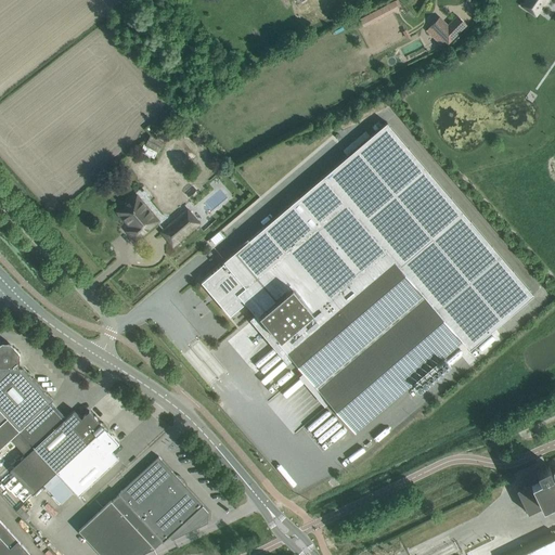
[(536,15),(546,0),(526,0),(521,5),(536,15)]
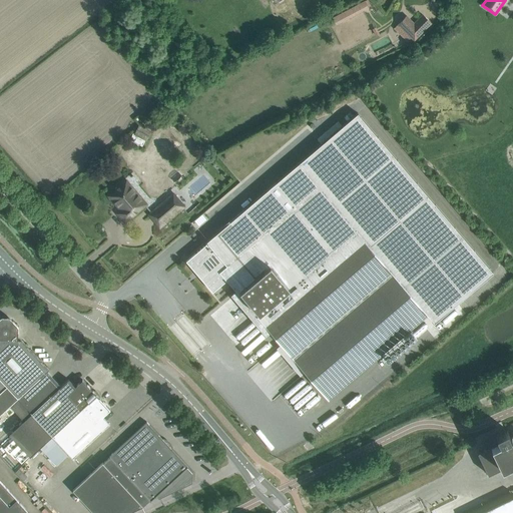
[(414,40),(431,23),(423,15),(414,24),(406,16),(398,24),(414,40)]
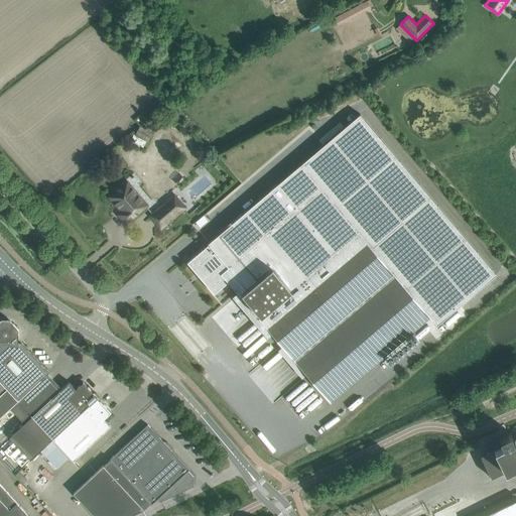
[(497,274),(360,114),(208,243),(209,244),(207,246),(208,246),(206,248),(206,247),(204,248),(205,249),(203,250),(203,249),(201,251),(202,251),(200,253),(200,252),(199,253),(199,254),(198,255),(197,254),(187,262),(190,266),(191,266),(207,283),(206,284),(214,293),(216,292),(215,291),(216,291),(217,291),(226,283),(225,283),(227,281),(240,295),(242,293),(261,315),(258,317),(331,402),(430,317),(436,325),(497,274)]
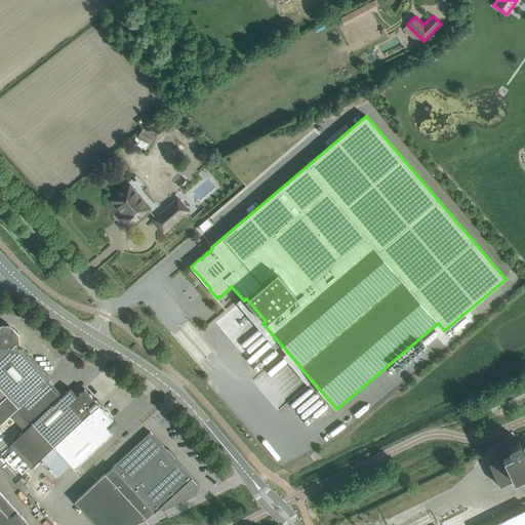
[(143,128),(136,137),(150,145),(155,134),(143,128)]
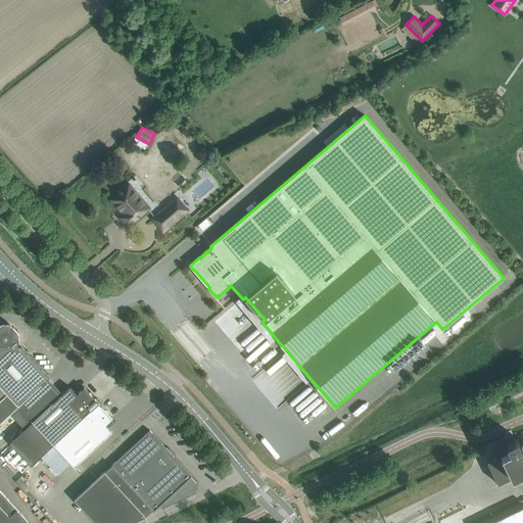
[(128,227),(150,208),(129,184),(110,199),(120,210),(121,209),(124,214),(120,218),(128,227)]
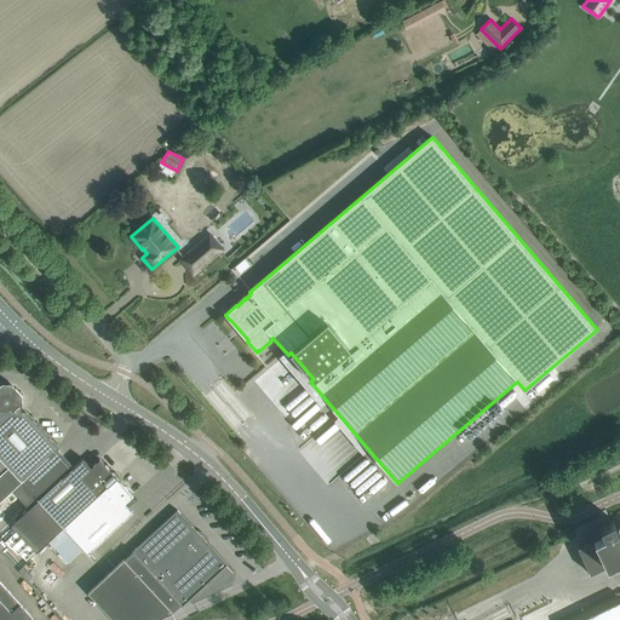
[(194,275),(223,250),(210,234),(179,259),(194,275)]
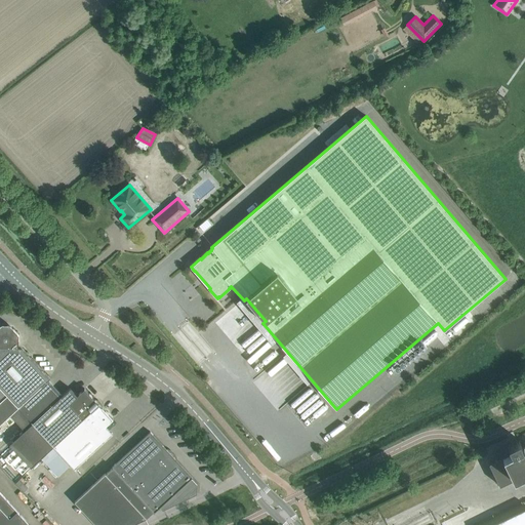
[(50,378),(23,348),(18,348),(18,335),(11,327),(0,327),(0,326),(0,388),(12,401),(18,408),(33,423),(63,396),(63,395),(48,379),(50,378)]
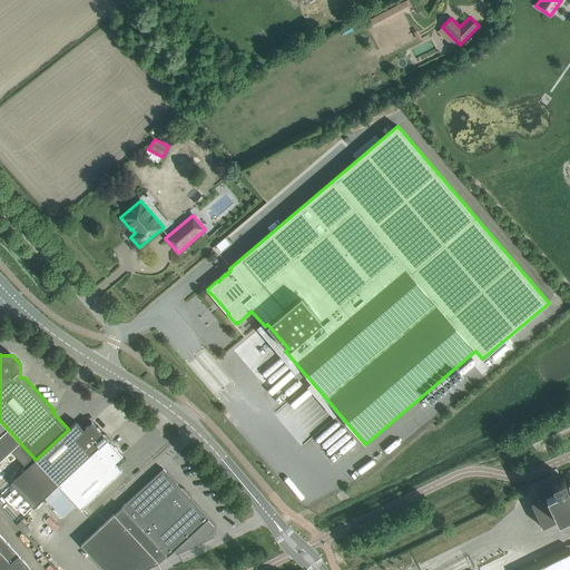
[(0,461),(20,443),(13,435),(0,421),(0,461)]
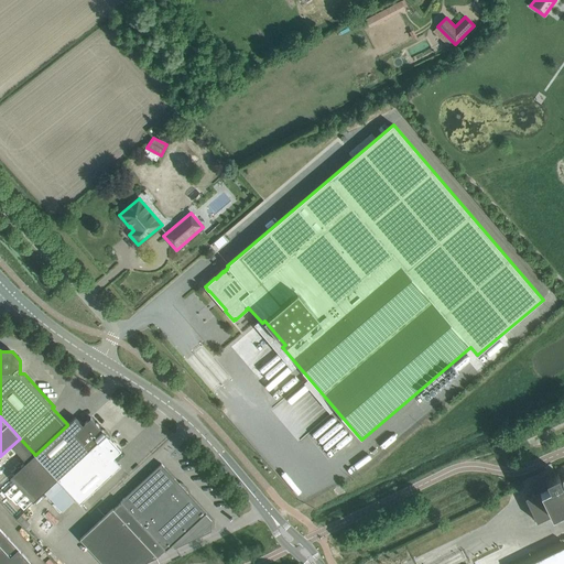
[(57,479),(106,434),(91,418),(83,425),(75,416),(67,424),(67,425),(35,455),(57,479)]
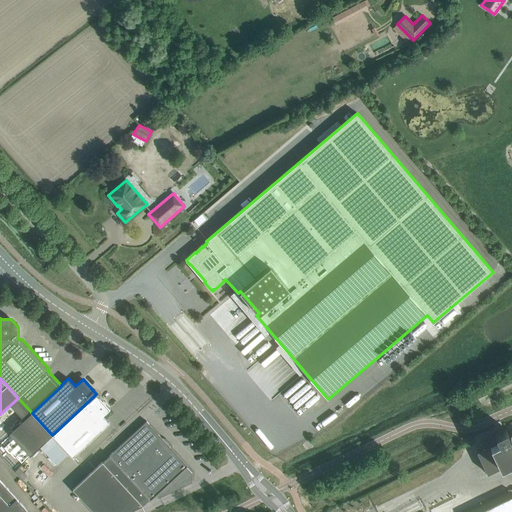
[(73,457),(110,423),(103,416),(110,409),(96,394),(52,435),(74,459),(75,458),(73,457)]
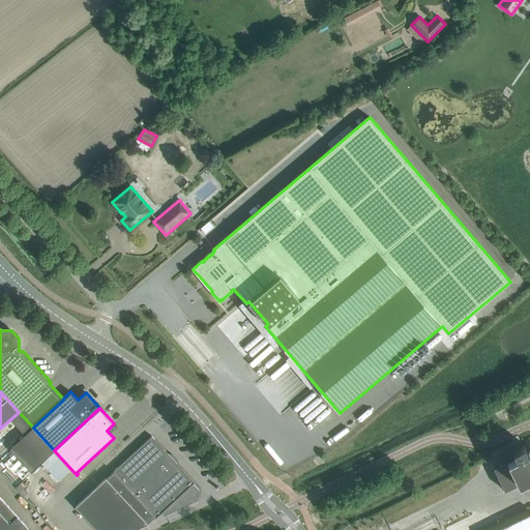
[(524,443),(523,443),(522,444),(518,435),(511,438),(516,447),(512,448),(513,450),(501,455),(504,462),(494,467),(498,476),(504,491),(529,477),(529,449),(527,451),(524,443)]
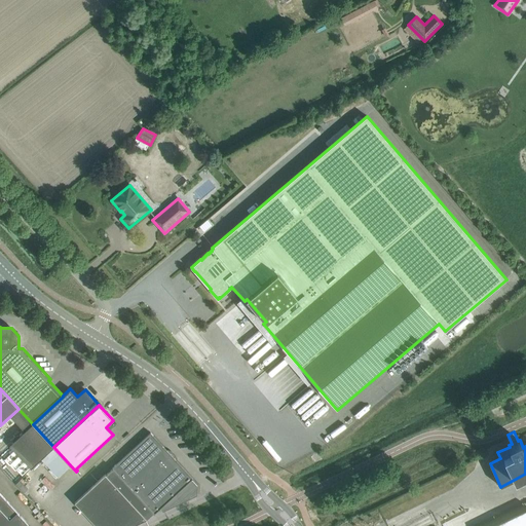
[(75,502),(96,525),(132,525),(147,519),(153,513),(154,514),(160,509),(162,512),(197,495),(197,487),(191,480),(193,479),(150,433),(75,502)]
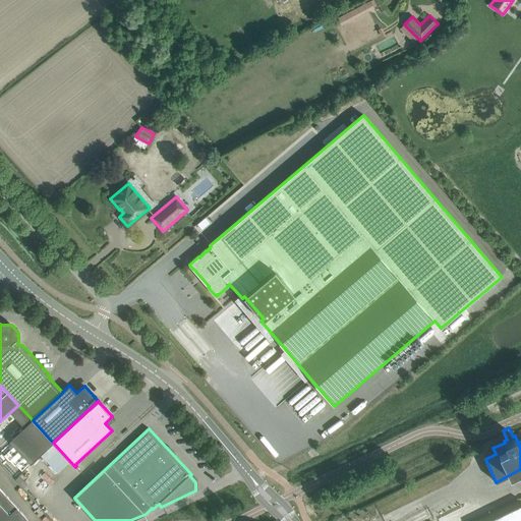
[(0,520),(30,520),(0,488),(0,520)]
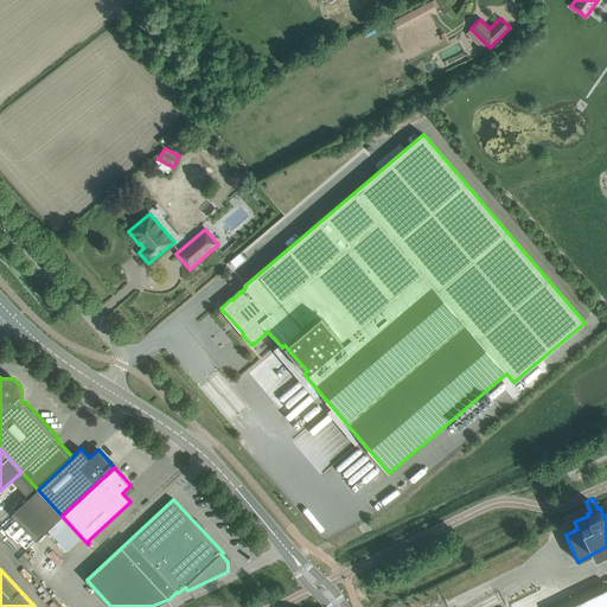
[(606,606),(606,588),(568,606),(606,606)]
